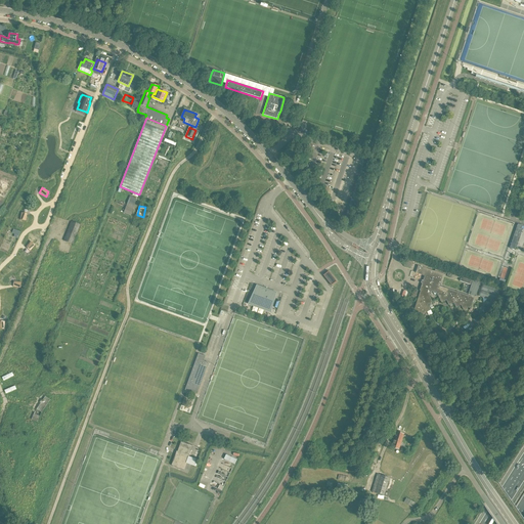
[(64,241),(73,245),(81,225),(72,221),(64,241)]
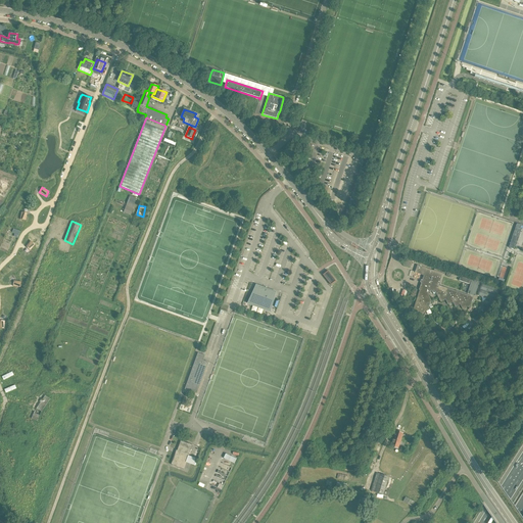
[(510,251),(514,252),(515,250),(517,250),(522,232),(521,232),(522,229),(517,227),(510,251)]
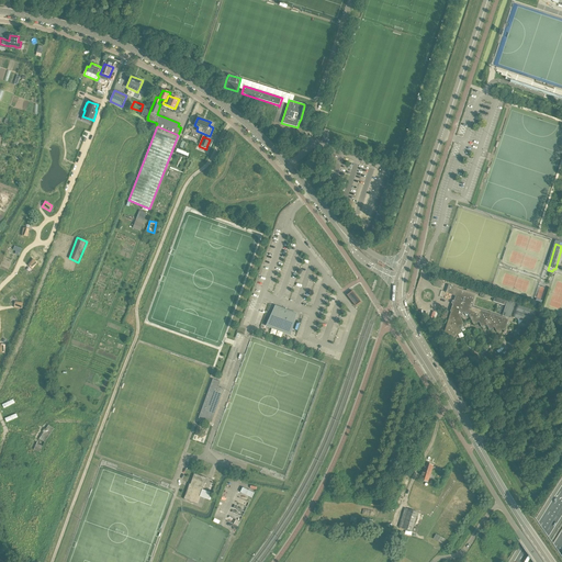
[(37,262),(33,259),(27,266),(33,269),(37,262)]
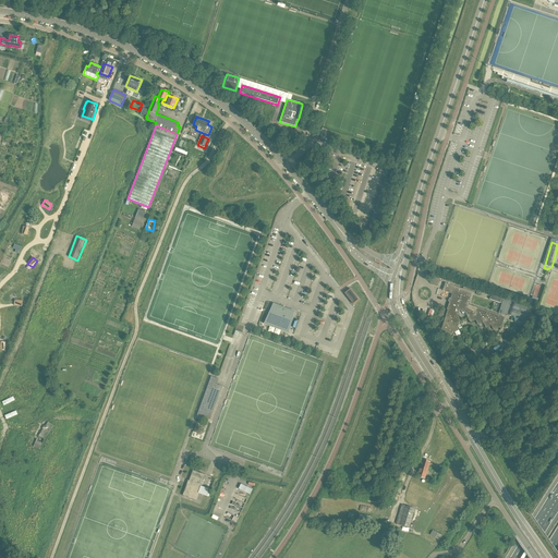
[(429,283),(437,286),(438,282),(440,277),(433,275),(431,279),(431,280),(429,283)]
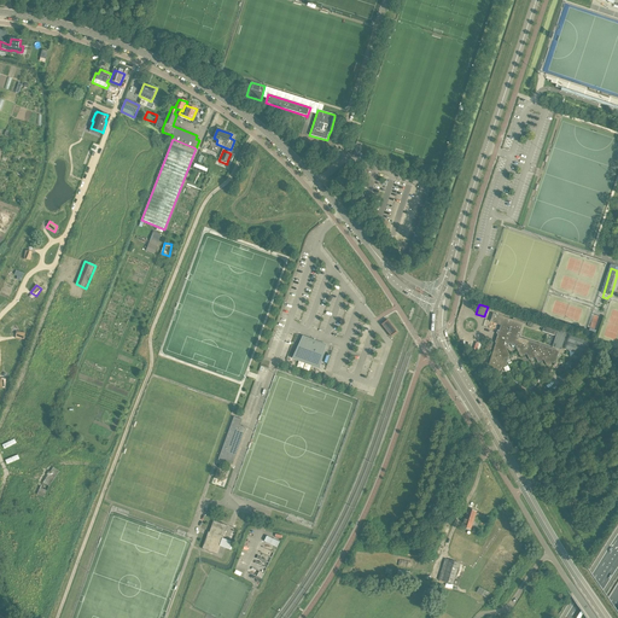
[(558,349),(520,338),(524,322),(493,314),(490,321),(501,325),(500,330),(497,330),(497,334),(489,366),(497,368),(507,366),(506,359),(509,357),(506,343),(517,345),(519,356),(528,354),(529,359),(536,356),(537,361),(544,360),(546,363),(551,362),(555,363),(559,351),(558,349)]
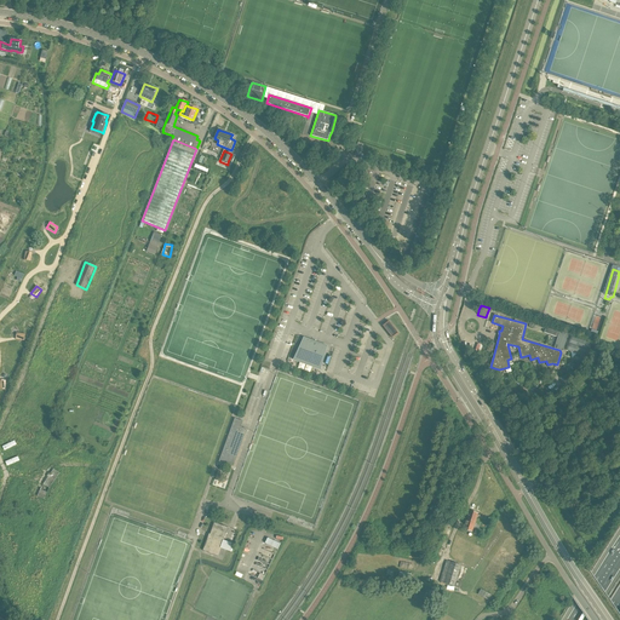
[(383,326),(392,338),(399,333),(389,321),(383,326)]
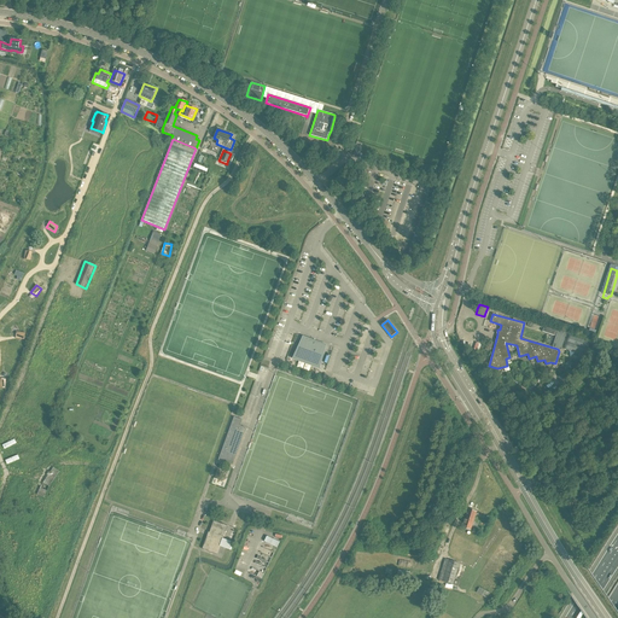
[(553,347),(561,349),(566,333),(544,326),(542,331),(557,336),(553,347)]
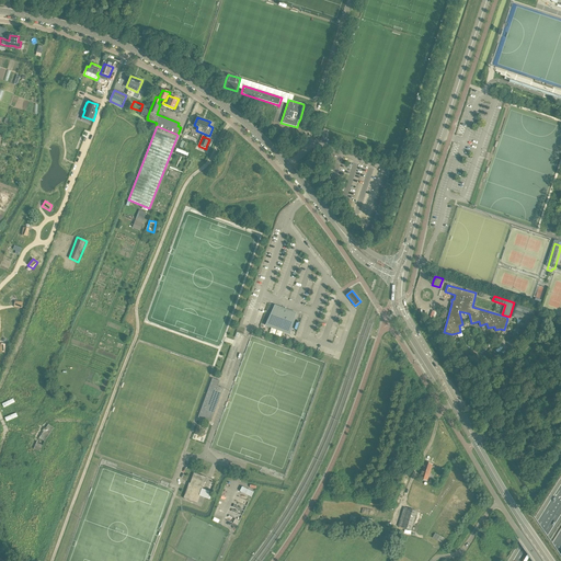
[(517,304),(513,317),(531,322),(535,309),(517,304)]
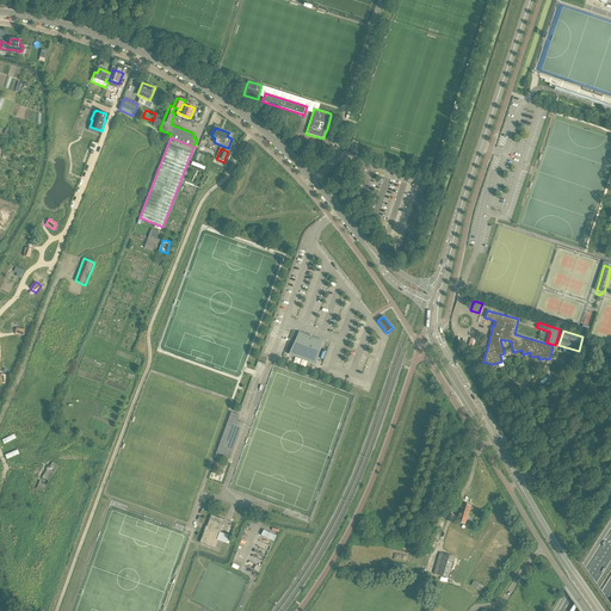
[(321,341),(300,333),(294,351),(315,359),(321,341)]
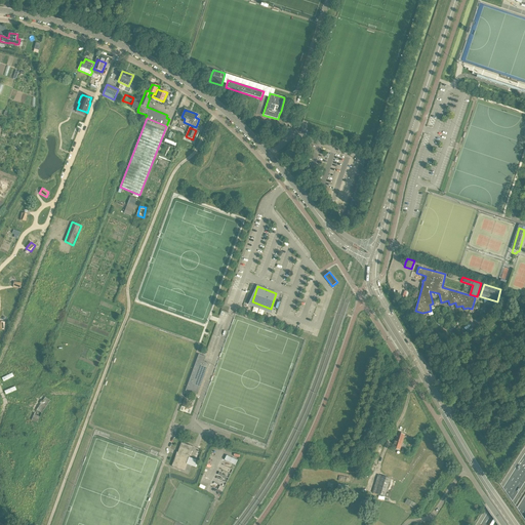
[(403,295),(405,289),(396,287),(395,293),(403,295)]
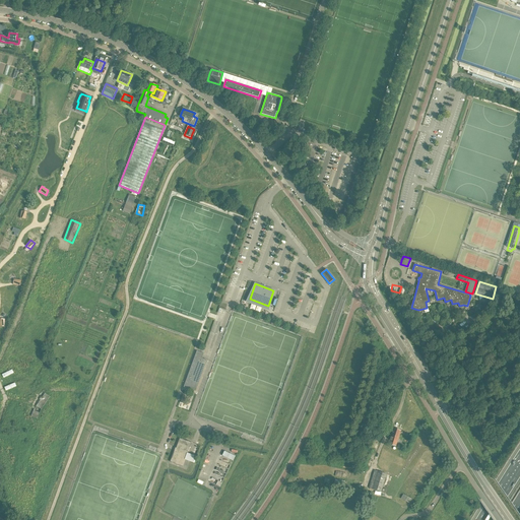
[(191,389),(195,391),(207,360),(202,359),(204,353),(197,351),(195,355),(198,356),(197,361),(194,360),(184,387),(188,389),(188,388),(191,388),(191,389)]
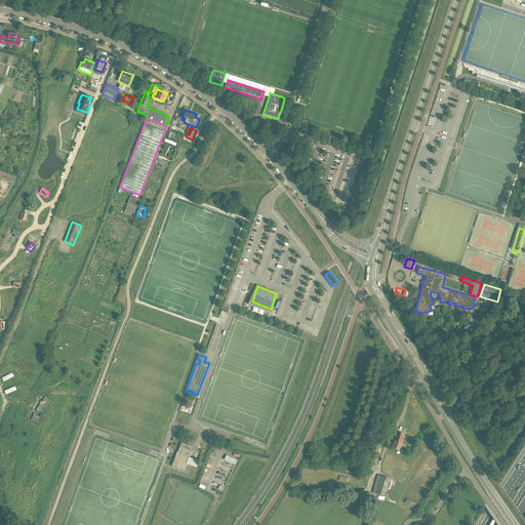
[(37,409),(32,418),(32,420),(37,422),(42,413),(50,400),(45,397),(42,402),(41,401),(40,403),(41,404),(37,409)]
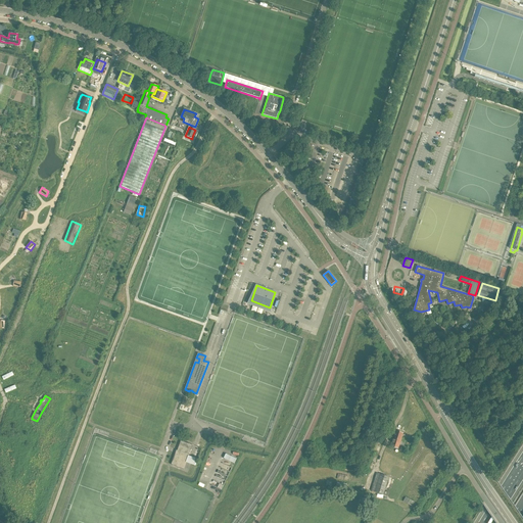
[(390,445),(397,448),(402,433),(395,430),(390,445)]
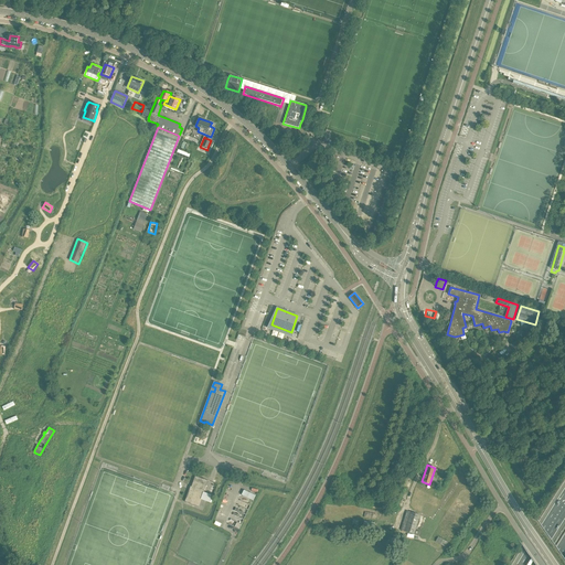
[(199,507),(206,486),(208,480),(195,476),(185,502),(199,507)]
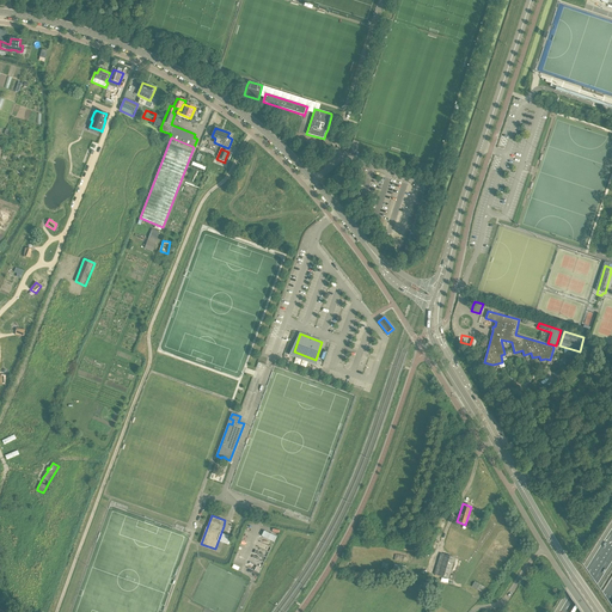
[(262,536),(275,542),(277,536),(264,531),(262,536)]
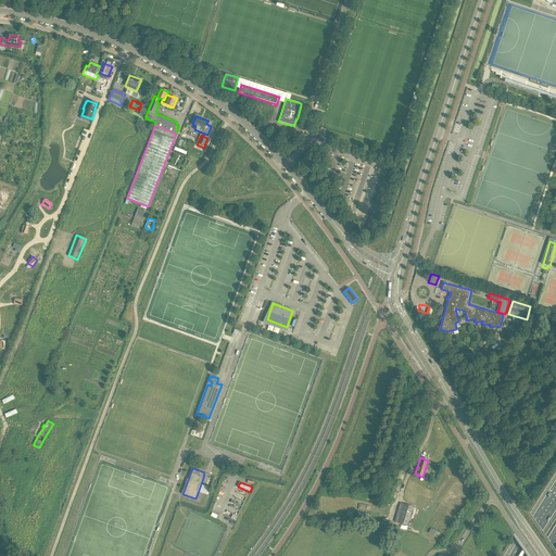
[(407,526),(408,522),(414,507),(401,503),(395,521),(407,526)]
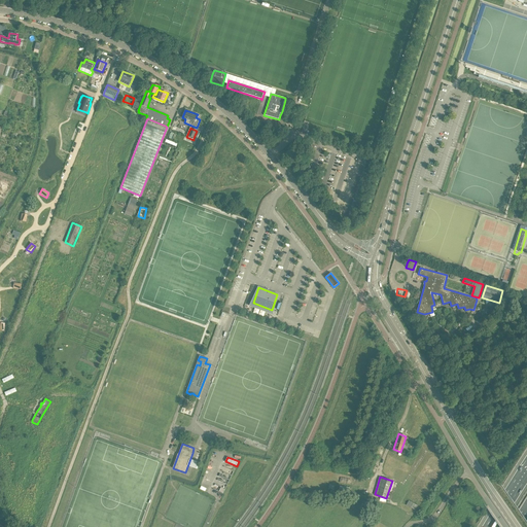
[(418,505),(409,501),(407,505),(415,511),(418,505)]
